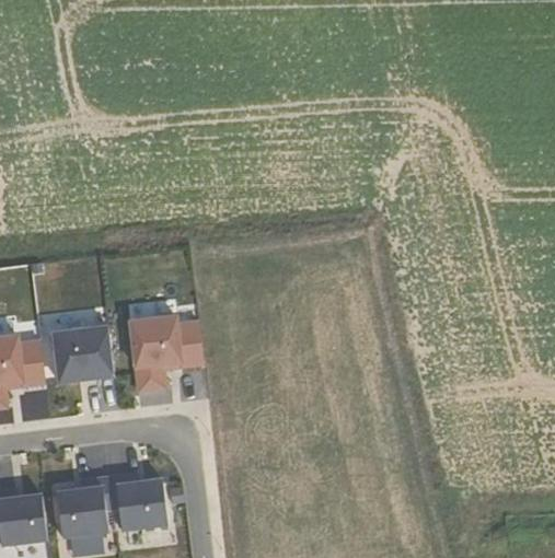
[(175,317),(129,322),(138,391),(164,388),(163,372),(204,367),(198,320),(176,323),(175,317)]
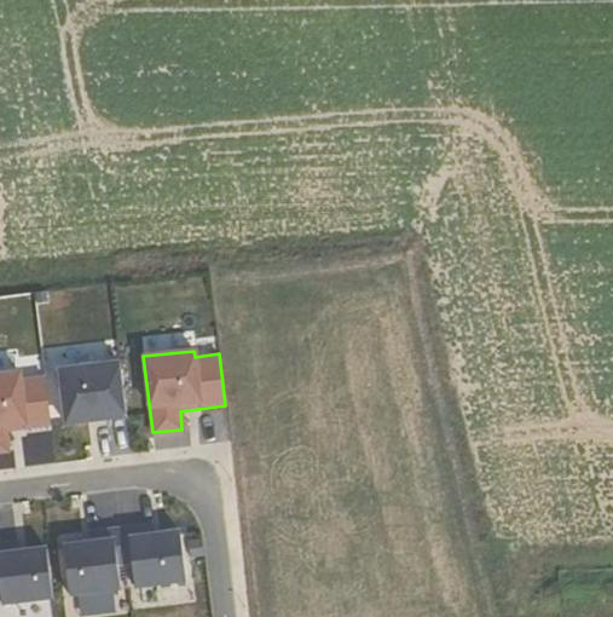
[(119,362),(59,369),(65,424),(126,416),(119,362)]
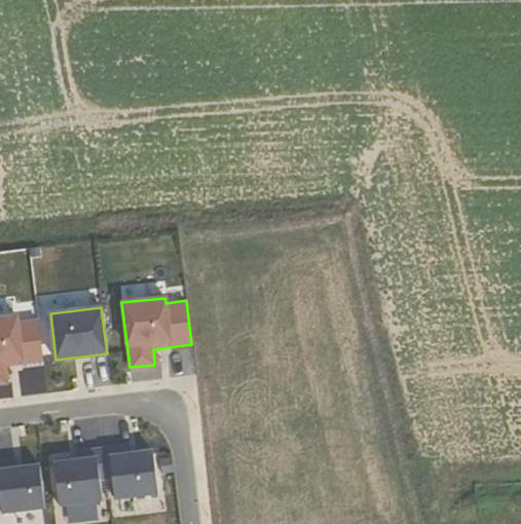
[(16,315),(0,317),(0,383),(6,382),(4,367),(42,362),(37,317),(16,321),(16,315)]
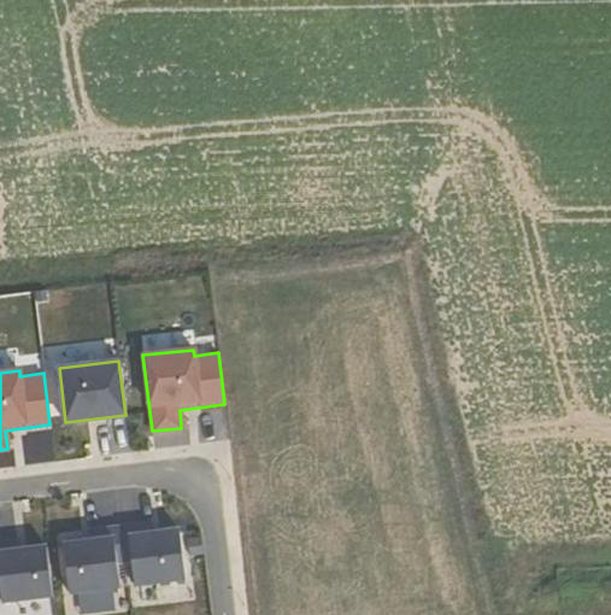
[(140,523),(119,526),(125,586),(183,579),(178,531),(141,536),(140,523)]
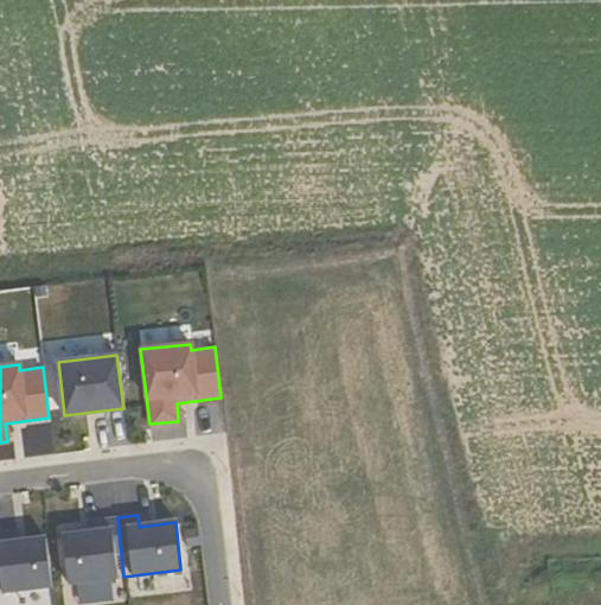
[(123,577),(117,517),(96,520),(97,532),(62,536),(68,584),(123,577)]
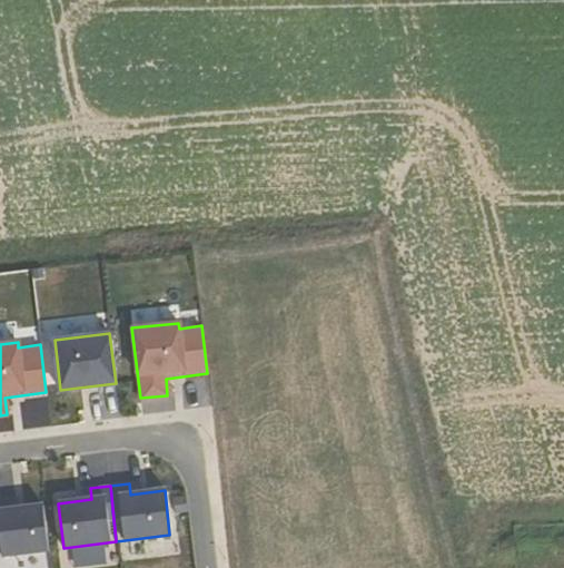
[(47,549),(41,502),(8,507),(7,499),(0,499),(0,556),(47,549)]
